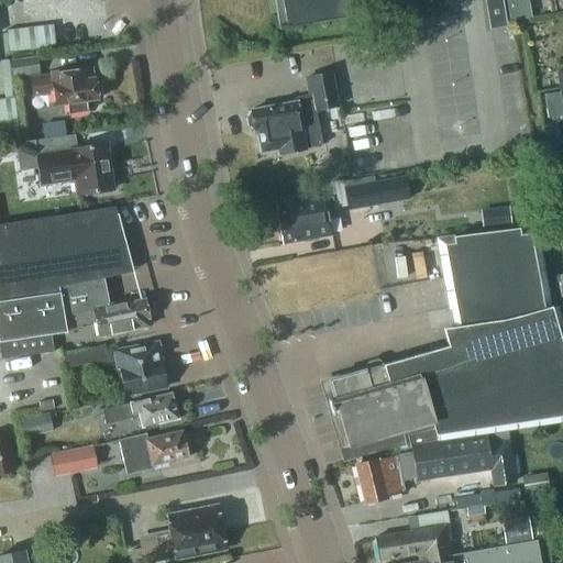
[(279,0),(284,24),(349,14),(345,0),(389,0),(392,8),(429,1),(429,0),(279,0)]
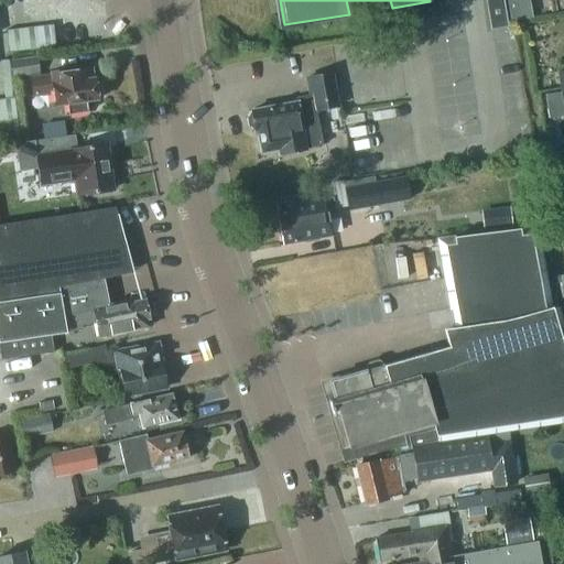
[(508,26),(502,0),(485,0),(490,30),(508,26)]
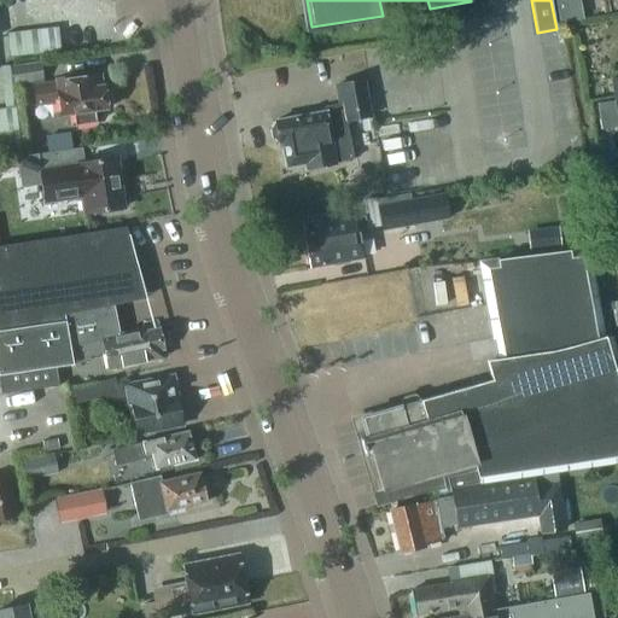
[(57,27),(6,34),(9,58),(59,51),(57,27)]
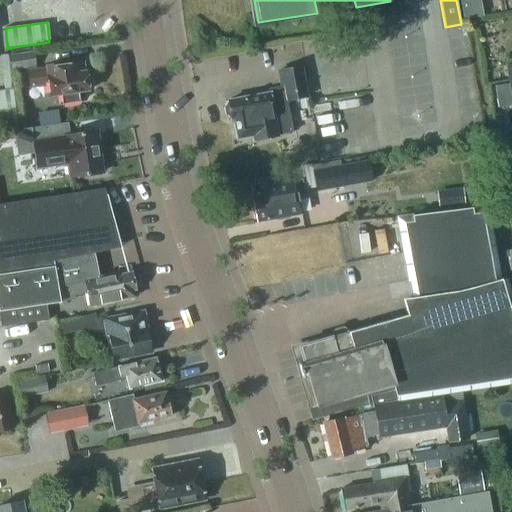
[(9,57),(11,71),(27,68),(30,89),(49,86),(50,97),(61,95),(62,105),(80,102),(79,93),(90,91),(85,63),(59,67),(58,64),(46,66),(46,69),(36,71),(33,53),(9,57)]
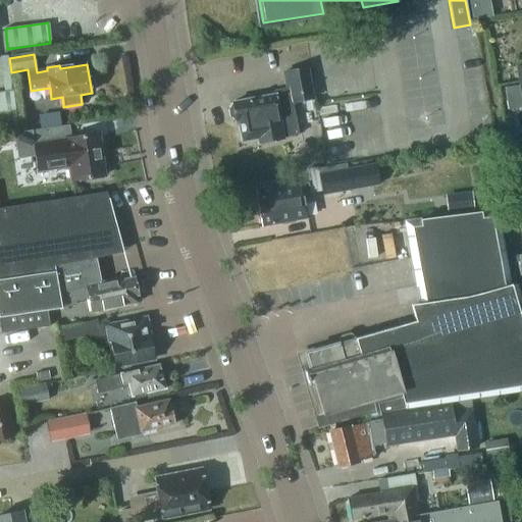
[(313,98),(306,67),(285,70),(289,88),(273,91),(274,95),(261,97),(262,101),(251,103),(251,100),(230,104),(228,109),(229,116),(235,121),(237,121),(241,143),(257,140),(257,144),(283,140),(282,138),(298,136),(293,102),(313,98)]
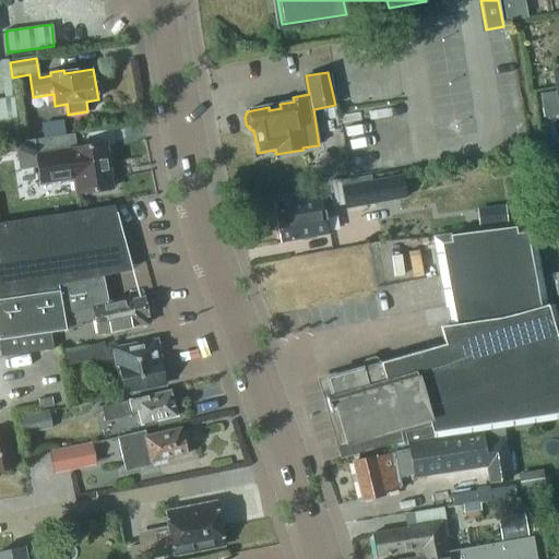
[(556,92),(539,95),(544,117),(558,114),(558,103),(556,92)]
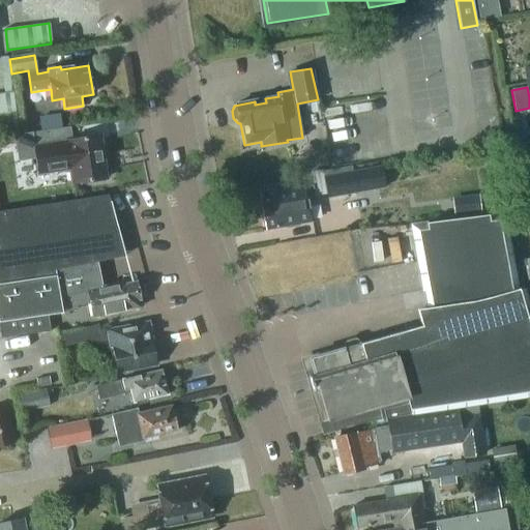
[(8,92),(0,93),(0,135),(13,133),(8,92)]
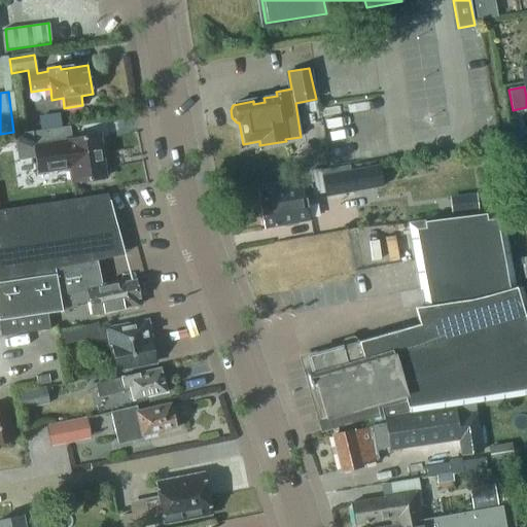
[(318,99),(308,101),(309,111),(320,110),(318,99)]
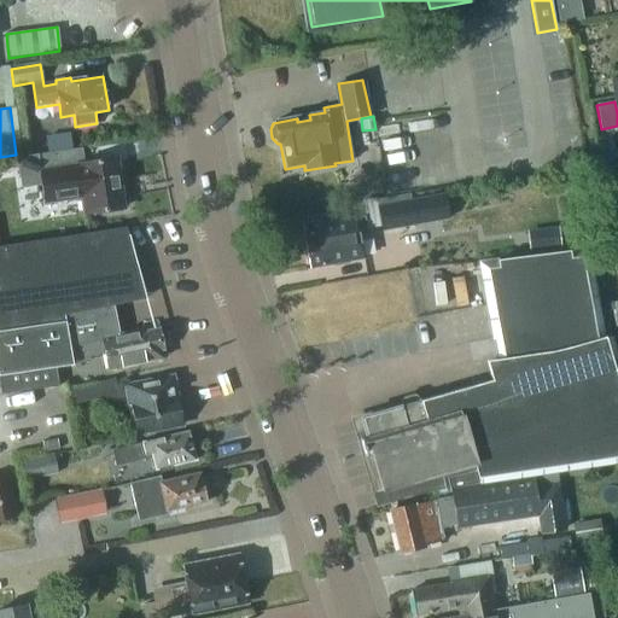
[(44,204),(82,199),(85,215),(123,208),(115,159),(82,165),(80,149),(17,159),(22,188),(41,186),(42,196),(44,204)]
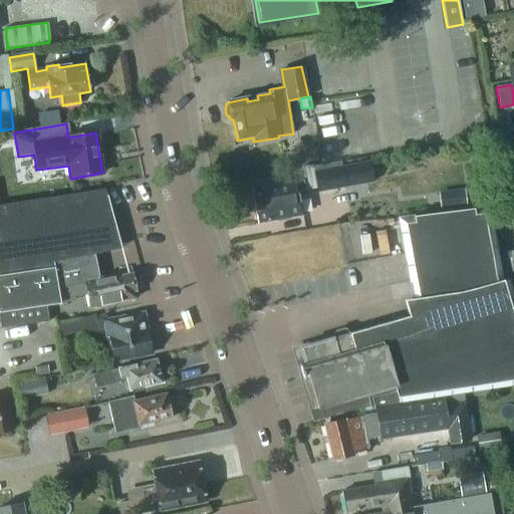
[(313,166),(318,192),(346,187),(341,161),(313,166)]
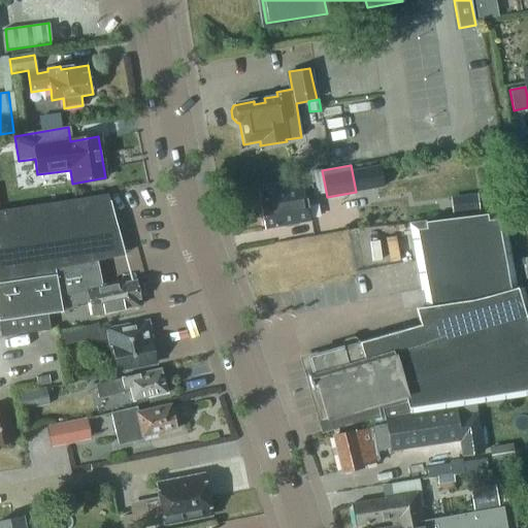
[(311,206),(307,207),(306,197),(312,196),(310,185),(278,191),(277,185),(261,188),(264,204),(261,205),(266,228),(314,219),(311,206)]
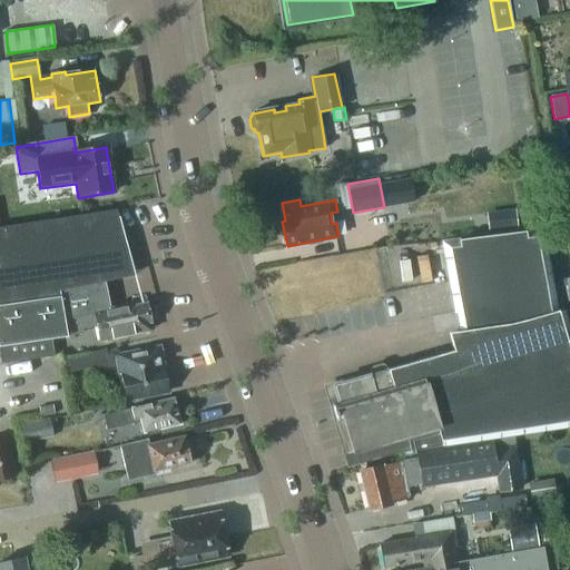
[(514,209),(485,213),(488,233),(518,229),(514,209)]
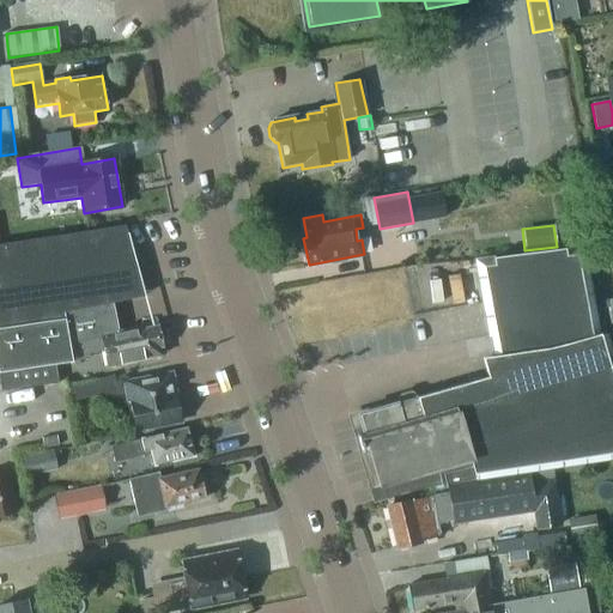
[(107,366),(161,357),(158,349),(159,347),(159,346),(167,341),(164,331),(156,328),(156,326),(137,331),(135,328),(117,332),(111,303),(143,297),(125,226),(0,244),(0,374),(2,392),(58,382),(54,365),(90,359),(89,354),(103,352),(107,366)]
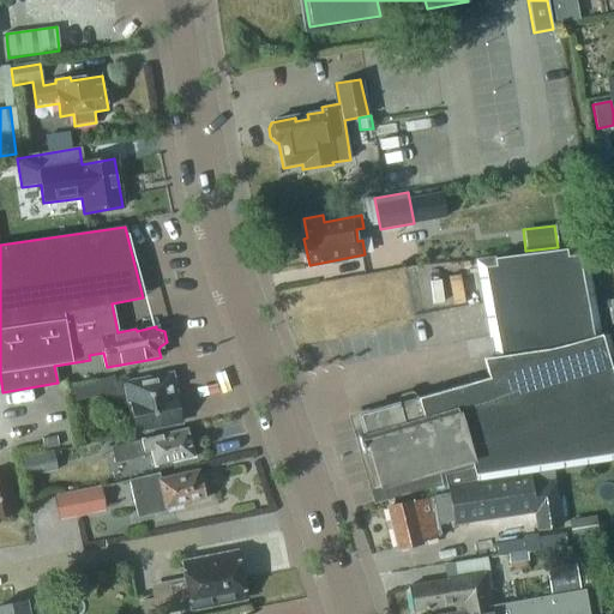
[(475,262),(493,360),(494,360),(551,350),(599,336),(583,247),(475,262)]
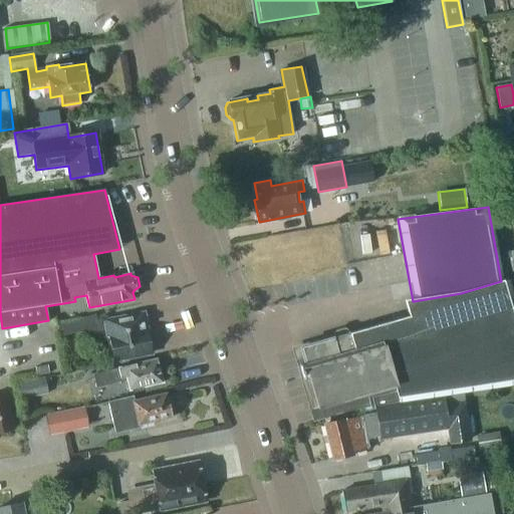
[(364,409),(373,407),(460,392),(513,383),(513,305),(506,280),(501,281),(461,293),(414,301),(418,314),(350,334),(348,331),(343,328),(336,330),(332,334),(331,339),(299,347),(304,363),(298,364),(303,380),(307,378),(320,421),(364,409)]
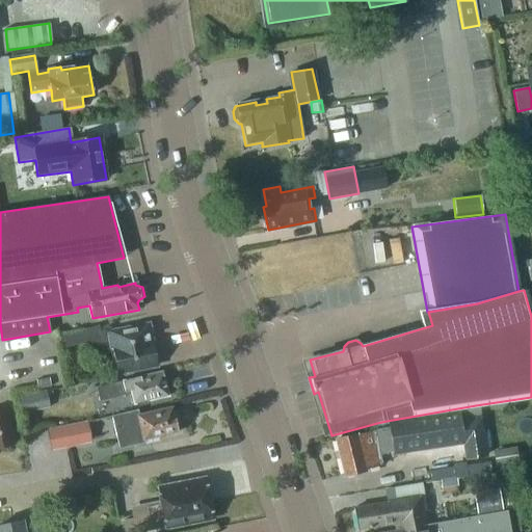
[(112,351),(116,373),(157,366),(153,343),(151,343),(148,326),(109,334),(109,336),(101,337),(99,325),(58,334),(60,347),(89,342),(91,355),(112,351)]
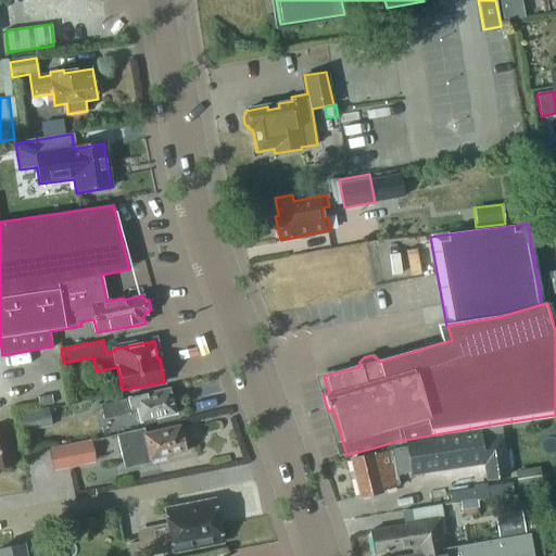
[(137,411),(139,422),(142,421),(146,422),(152,421),(154,418),(176,414),(169,388),(127,397),(127,399),(101,405),(104,418),(137,411)]
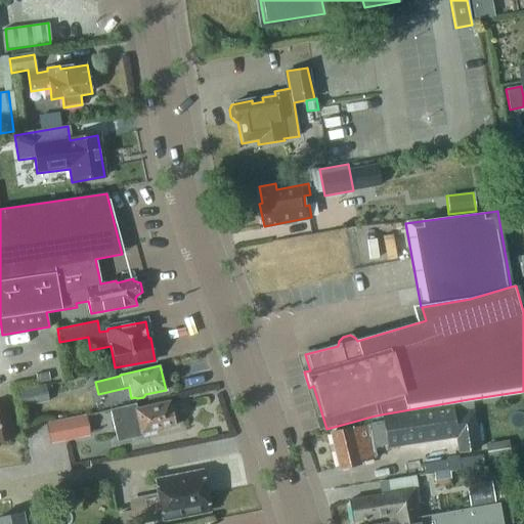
[(48,372),(35,374),(37,383),(49,381),(48,372)]
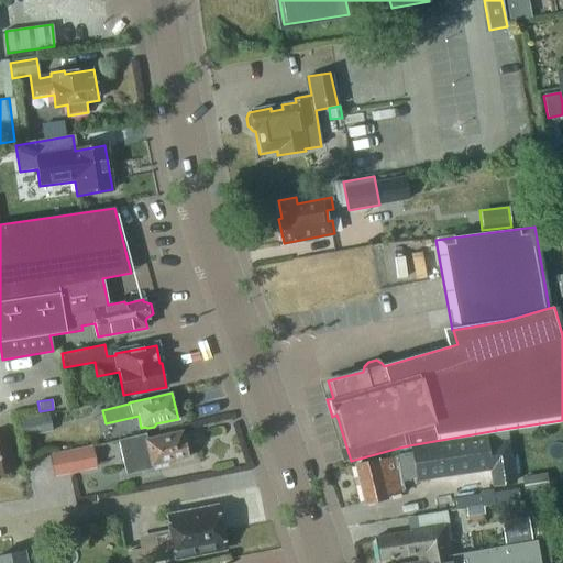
[(19,419),(23,438),(53,432),(48,414),(19,419)]
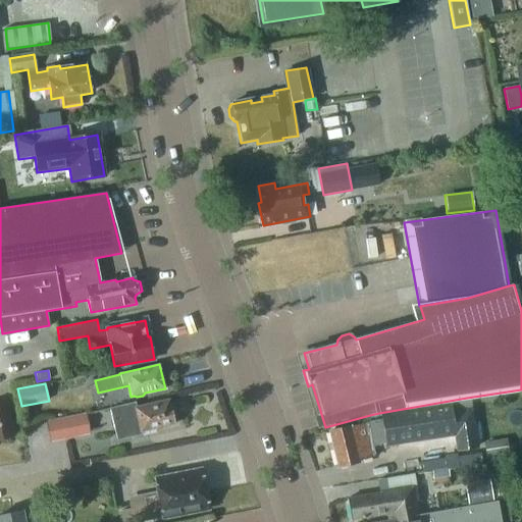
[(379,413),(381,420),(366,423),(350,427),(328,431),(335,467),(372,458),(371,448),(384,444),(384,447),(453,434),(455,449),(475,446),(470,409),(469,409),(467,398),(379,413)]
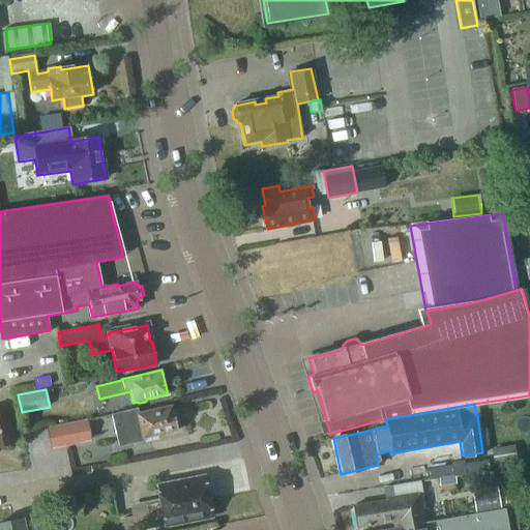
[(177,432),(172,407),(139,414),(137,408),(111,414),(118,447),(145,441),(144,440),(177,432)]
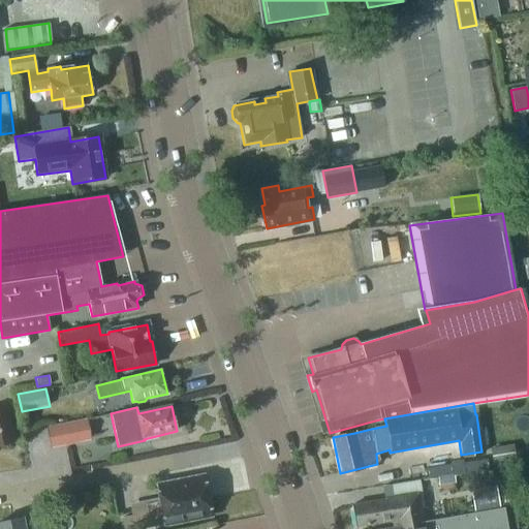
[(0,408),(0,445),(13,443),(7,407),(0,408)]
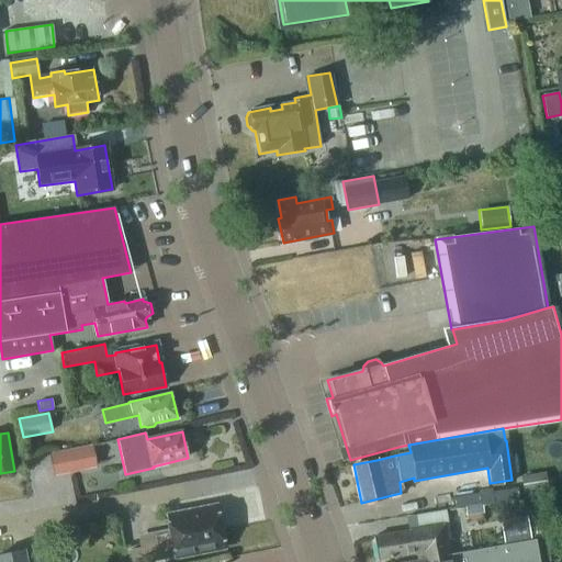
[(49,453),(54,475),(97,468),(92,446),(49,453)]
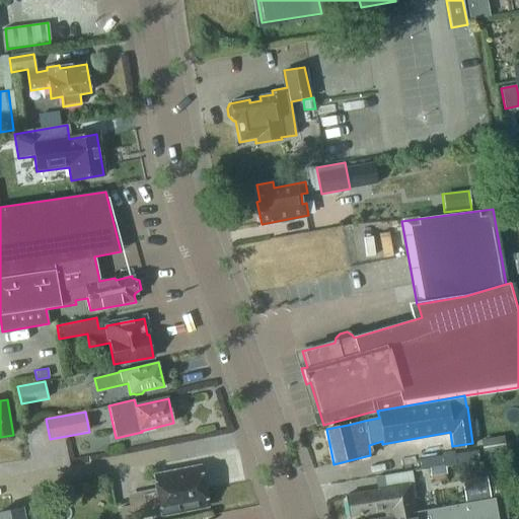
[(504,438),(482,442),(484,455),(506,452),(504,438)]
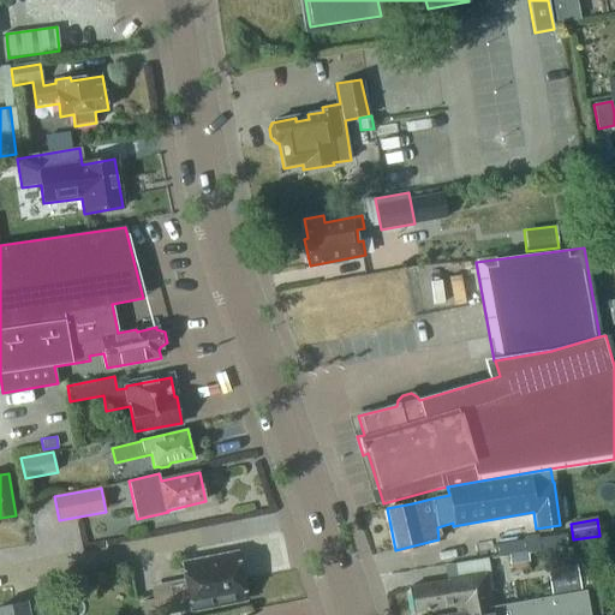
[(185,580),(169,583),(175,613),(191,610),(245,599),(237,554),(181,565),(185,580)]
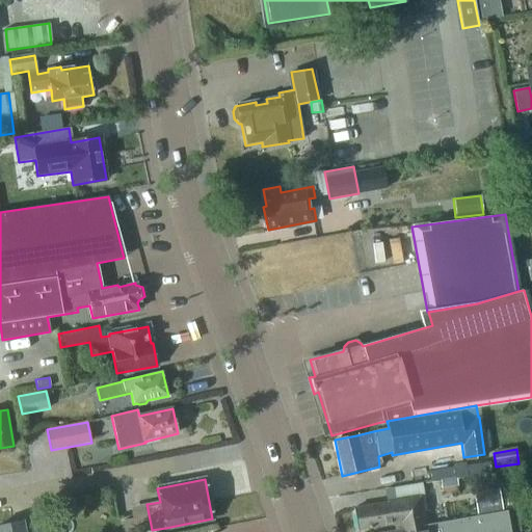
[(499,489),(474,495),(478,515),(503,511),(500,493),(499,489)]
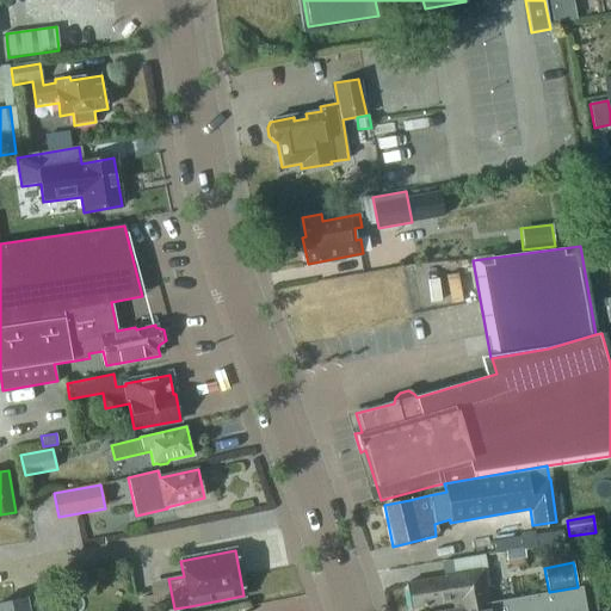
[(585,565),(587,582),(600,580),(598,562),(585,565)]
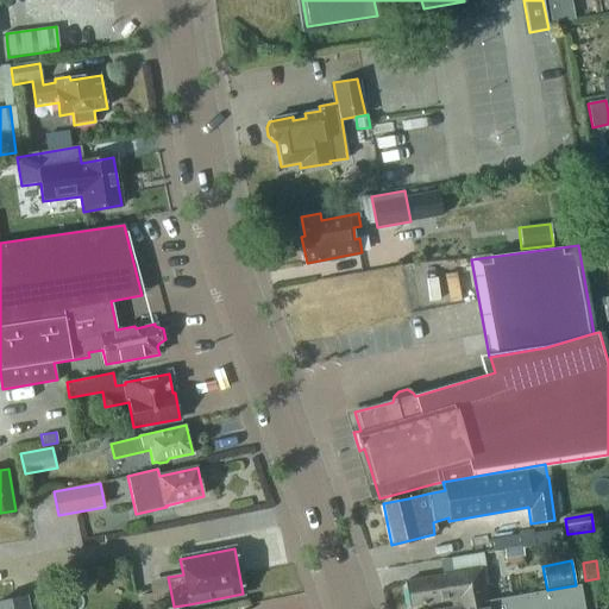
[(444,576),(406,583),(410,607),(449,600),(450,608),(456,608),(485,604),(485,602),(482,583),(479,570),(444,576)]
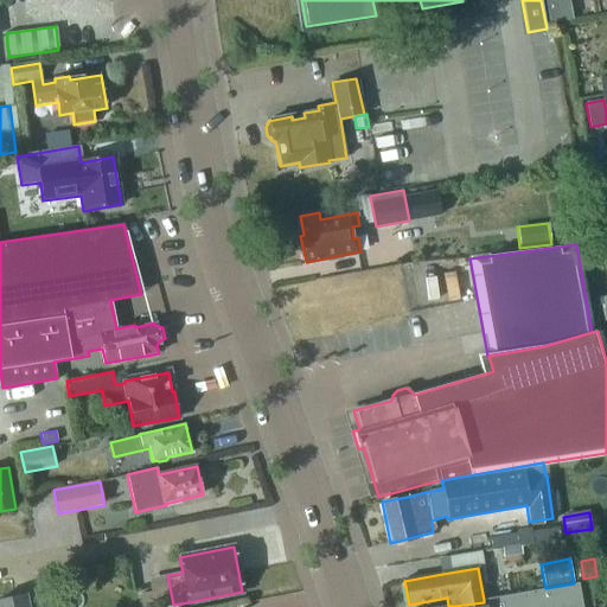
[(581,606),(577,582),(574,583),(545,588),(521,593),(484,600),(484,602),(454,606),(448,606),(446,606),(581,606)]
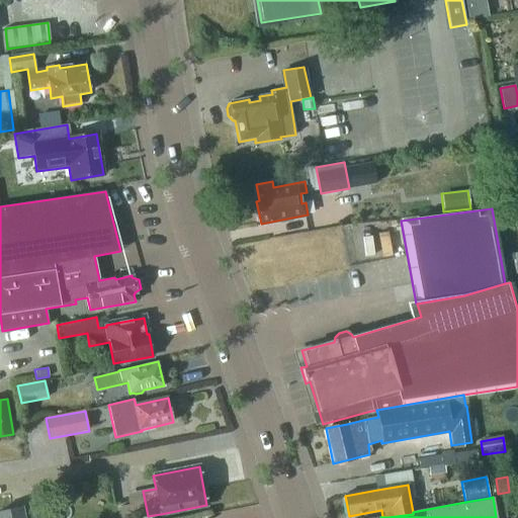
[(23,517),(22,509),(0,512),(0,517),(23,517)]
